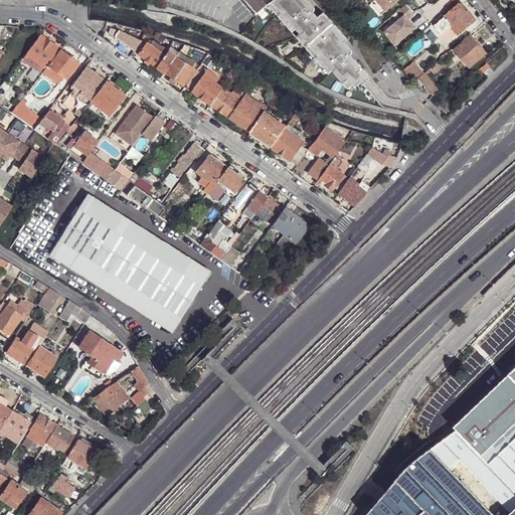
[(241,0),(255,16),(269,5),(273,2),(274,0),(241,0)]
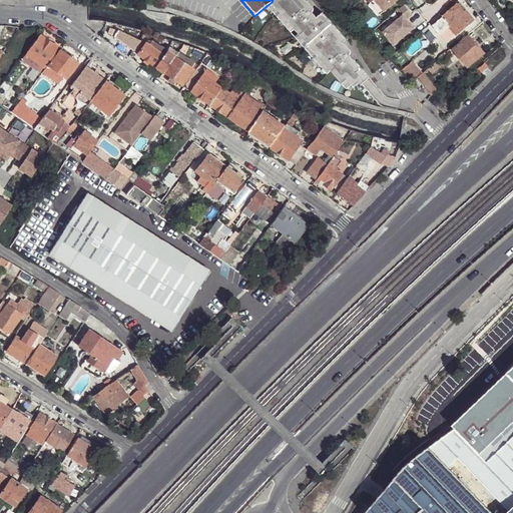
[(273,0),(272,2),(295,29),(299,34),(331,71),(347,90),(352,85),(354,88),(360,83),(361,86),(370,79),(341,45),(347,41),(323,13),(318,18),(302,0),(273,0)]
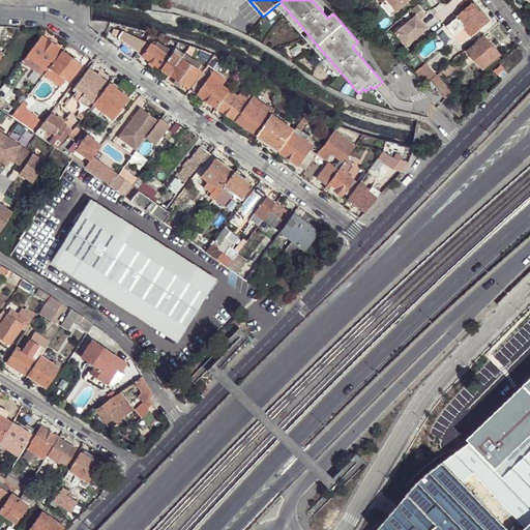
[(312,0),(328,19),(333,13),(322,0),(312,0)]
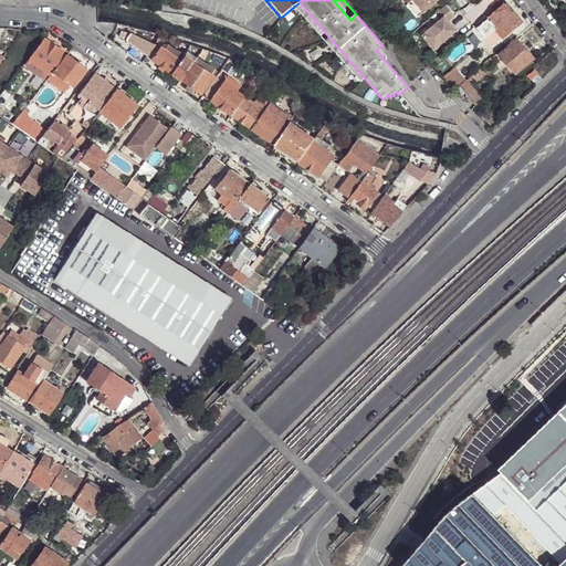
[(405,0),(408,3),(412,0),(413,0),(425,12),(438,0),(405,0)]
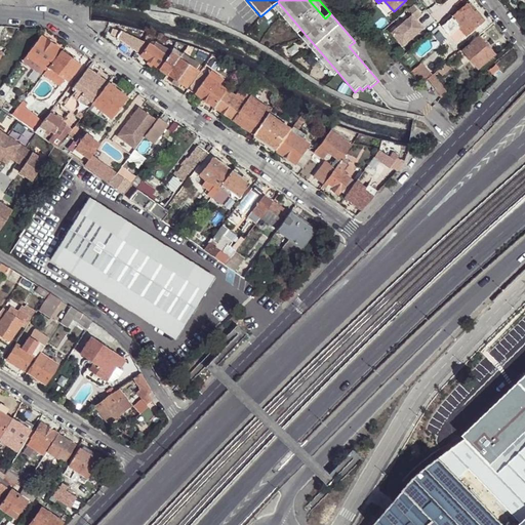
[(394,11),(384,0),(382,0),(378,3),(389,15),(394,11)]
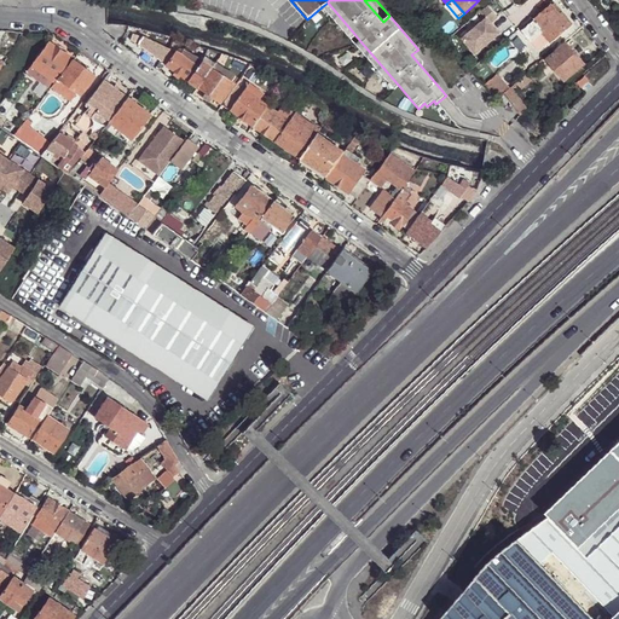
[(328,3),(323,6),(352,39),(356,35),(328,3)]
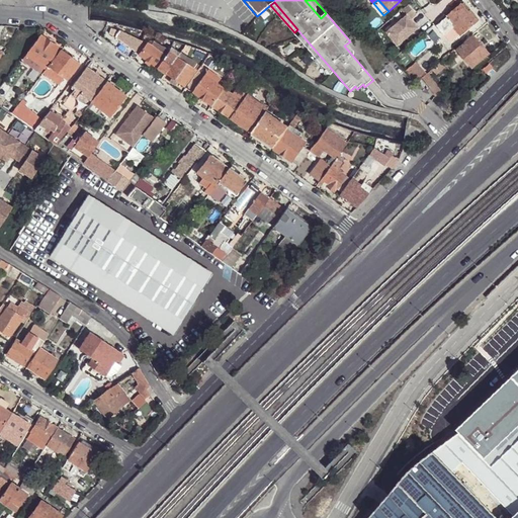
[(407,16),(386,32),(398,45),(418,27),(410,19),(416,14),(408,4),(402,9),(407,16)]
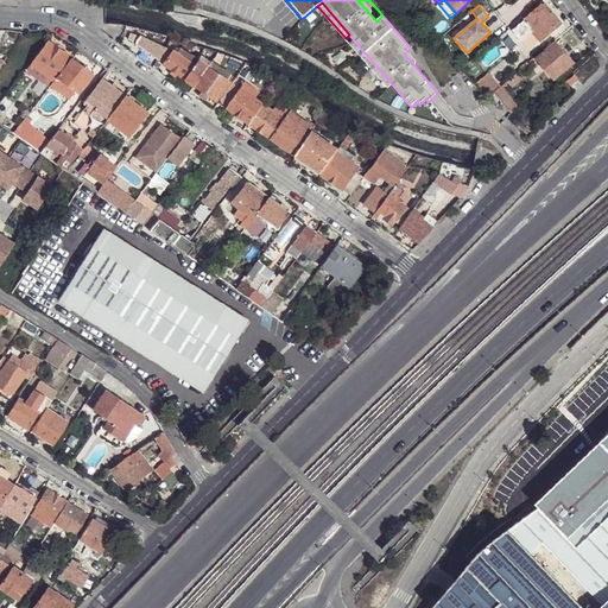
[(512,30),(515,35),(521,42),(532,32),(539,40),(561,23),(551,12),(549,14),(540,6),(537,10),(512,30)]
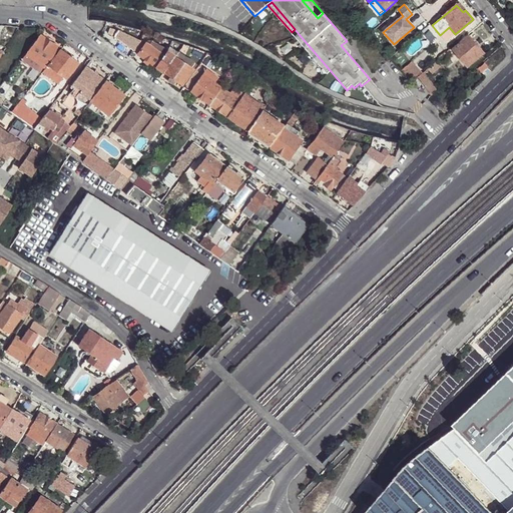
[(108,32),(132,50),(138,39),(117,30),(110,28),(108,32)]
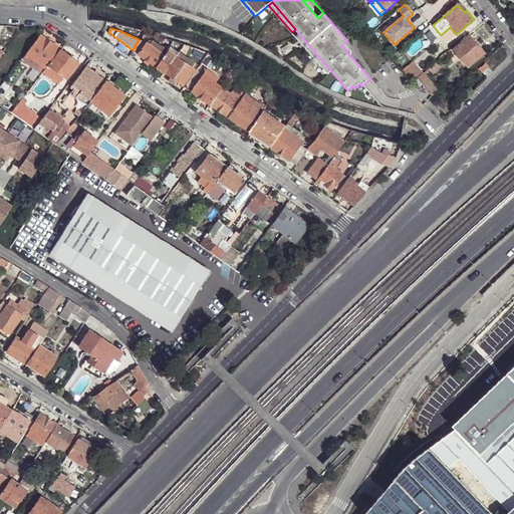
[(299,34),(296,37),(328,74),(331,71),(299,34)]
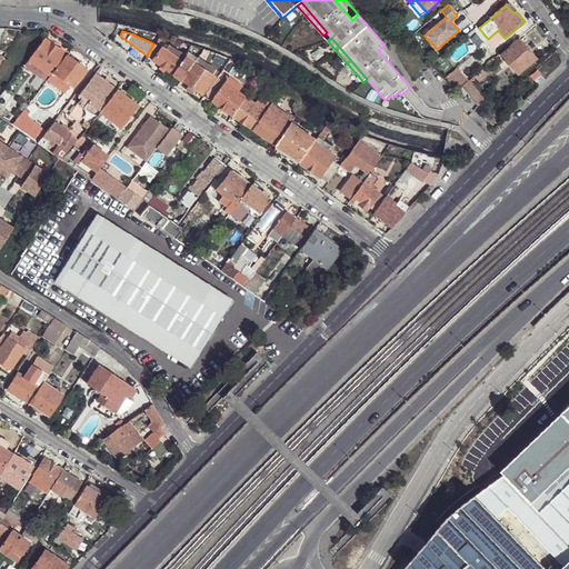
[(43,39),(27,59),(49,73),(65,52),(43,39)]
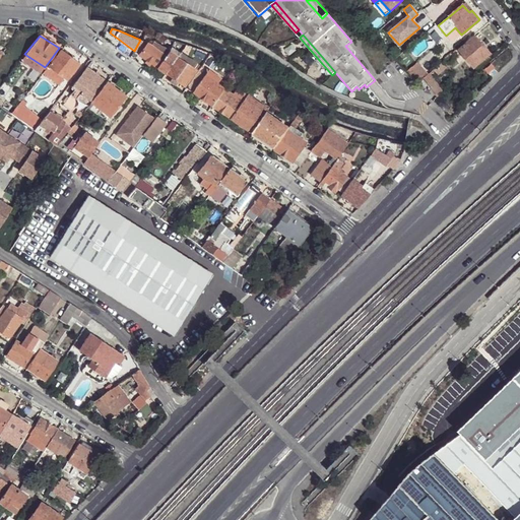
[(459,51),(473,67),(490,54),(475,37),(459,51)]
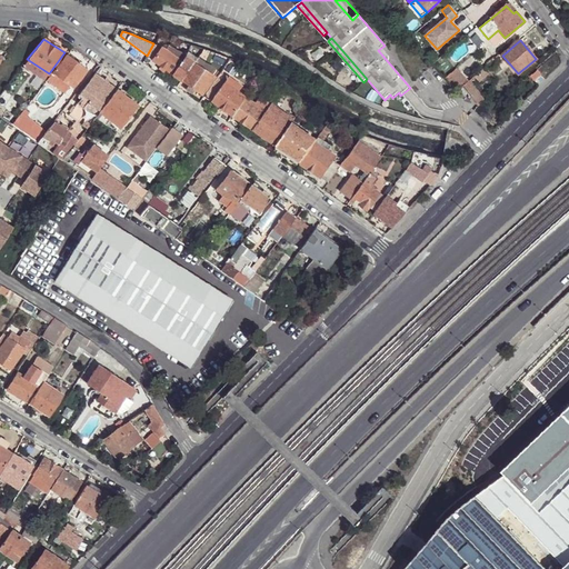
[(166,70),(172,73),(186,55),(175,49),(167,47),(163,46),(152,60),(160,66),(158,69),(163,72),(166,70)]
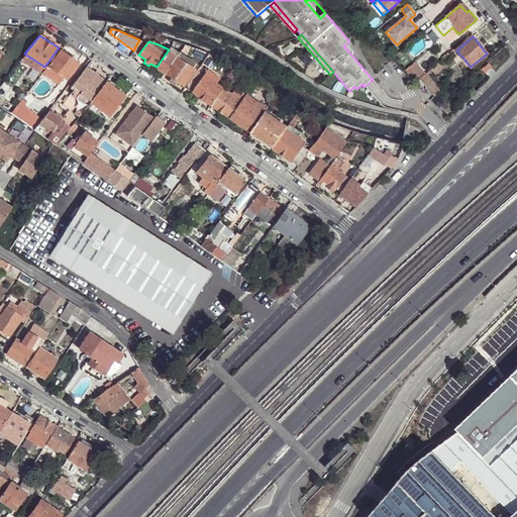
[(157,67),(165,74),(175,58),(179,53),(170,47),(169,49),(157,67)]
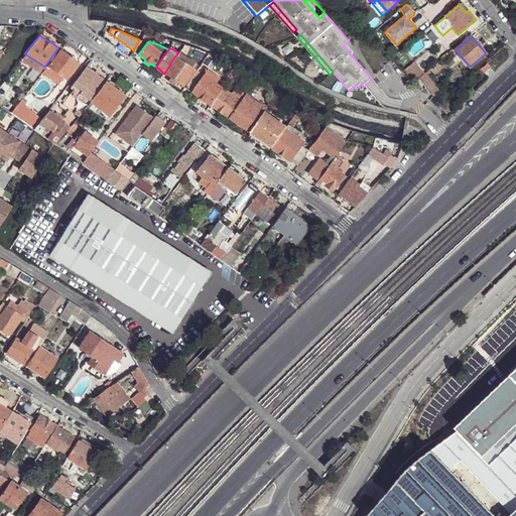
[(79,63),(61,49),(48,66),(42,73),(58,85),(61,80),(63,82),(79,63)]
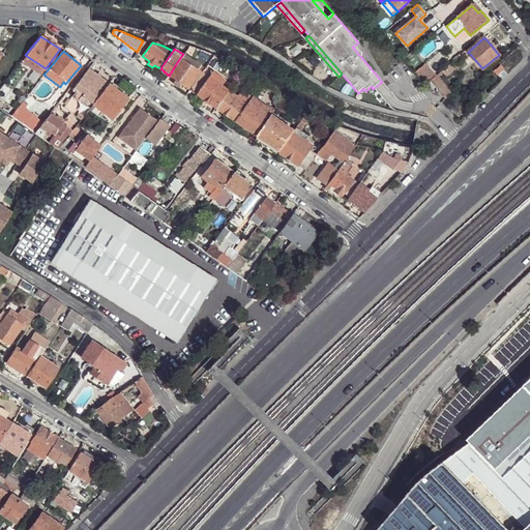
[(142,56),(137,52),(131,58),(137,62),(142,56)]
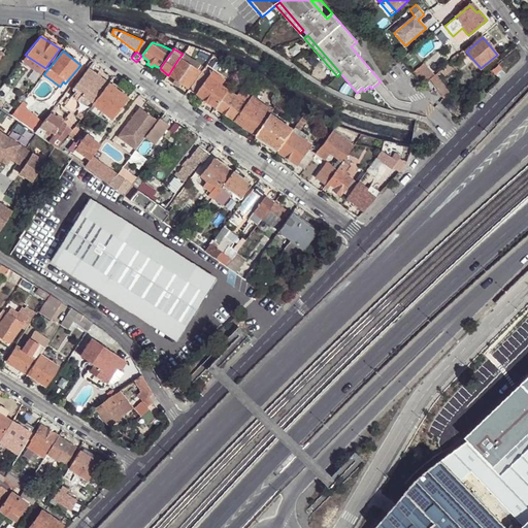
[(178,59),(168,75),(174,79),(180,84),(187,88),(198,72),(193,69),(197,64),(183,54),(178,59)]
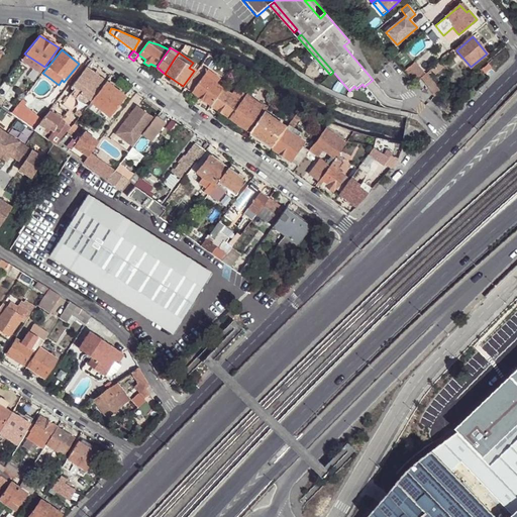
[(44,67),(24,54),(23,57),(24,58),(22,60),(40,73),(44,67)]
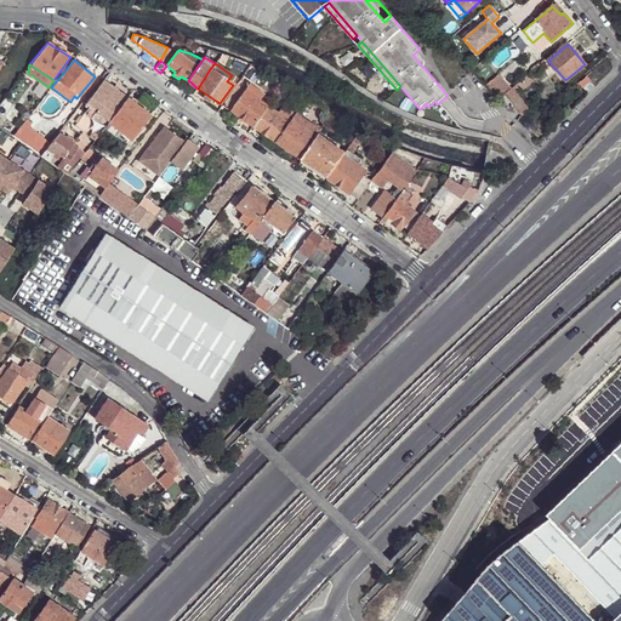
[(537,75),(533,69),(518,83),(523,87),(537,75)]
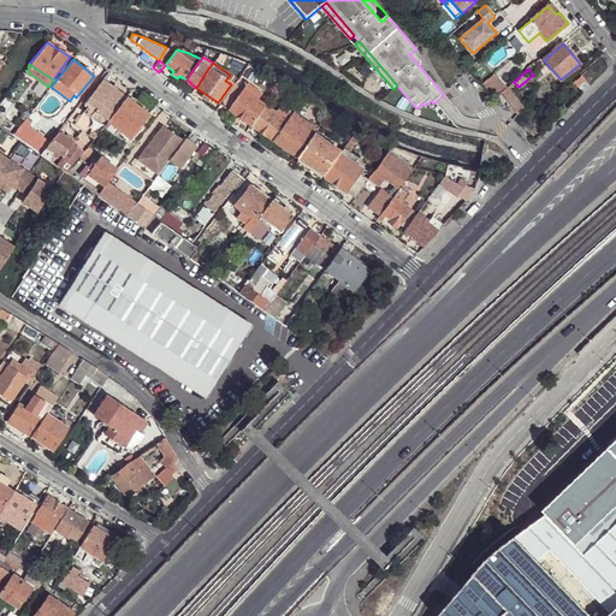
[(493,75),(480,86),(492,99),(493,99),(501,92),(505,89),(493,75)]
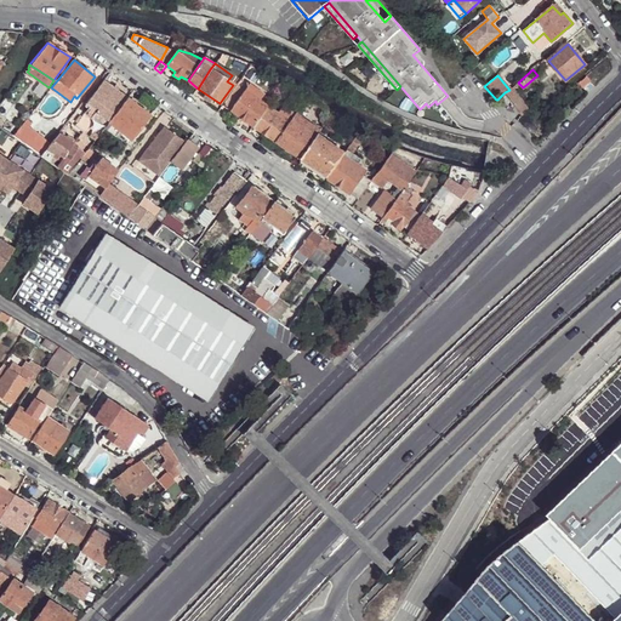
[(587,75),(579,83),(582,87),(591,81),(587,75)]
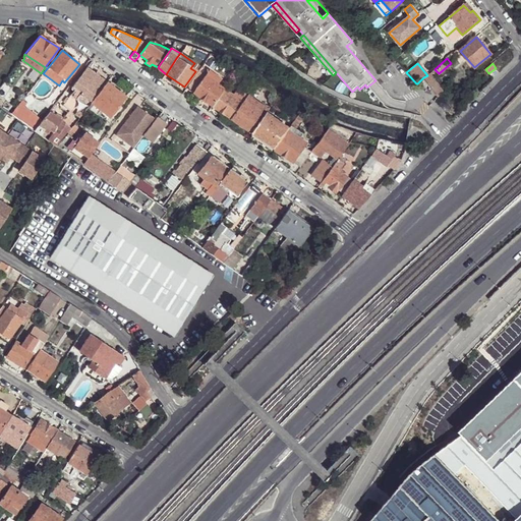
[(92,103),(107,83),(87,68),(85,69),(71,89),(74,91),(70,96),(74,99),(76,100),(79,95),(92,103)]
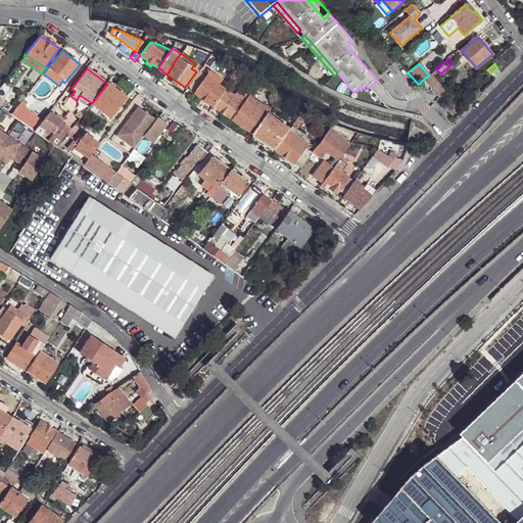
[(193,93),(212,106),(224,90),(218,85),(222,80),(209,72),(205,77),(203,75),(204,74),(200,70),(188,88),(195,92),(193,93)]
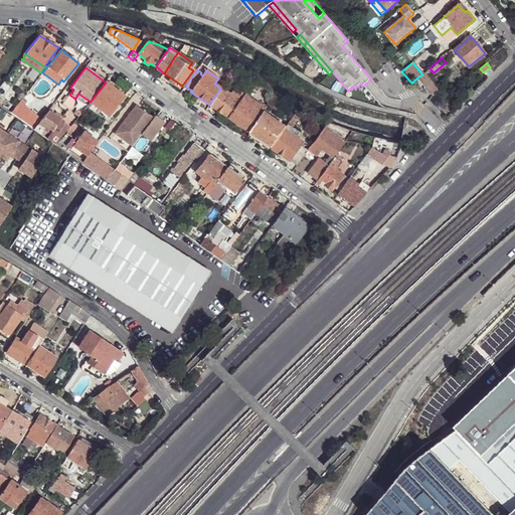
[(428,71),(427,69),(422,74),(418,76),(423,84),(432,96),(439,92),(426,73),(428,71)]
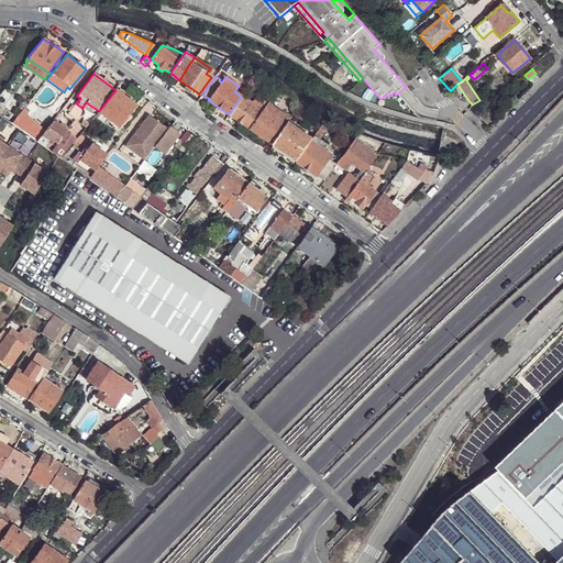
[(135,105),(116,90),(99,111),(108,118),(119,127),(135,105)]
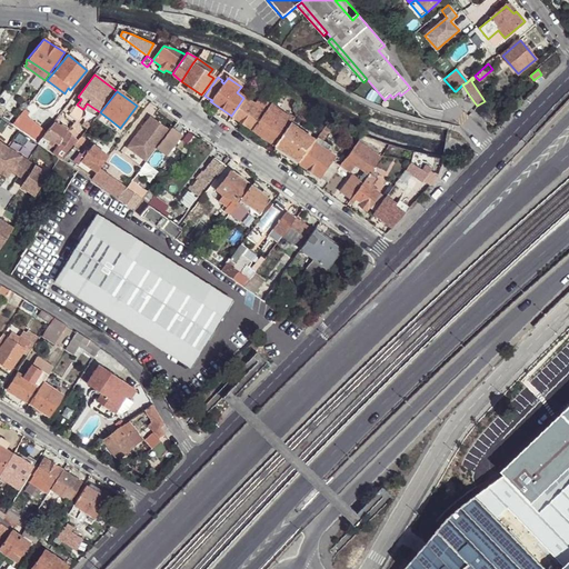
[(231,116),(252,130),(269,106),(259,98),(255,105),(243,98),(231,116)]
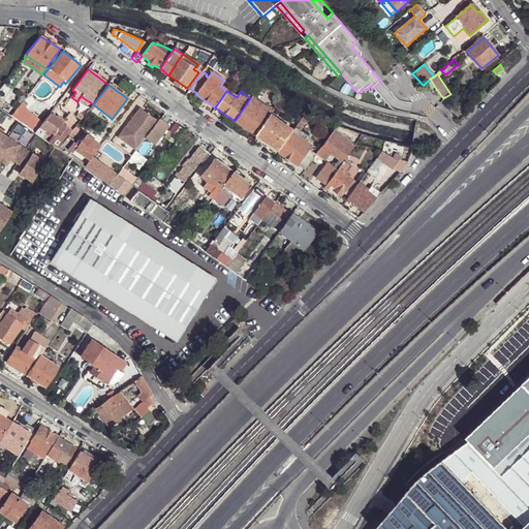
[(235,121),(255,135),(270,115),(257,106),(260,102),(251,96),(250,98),(235,121)]
